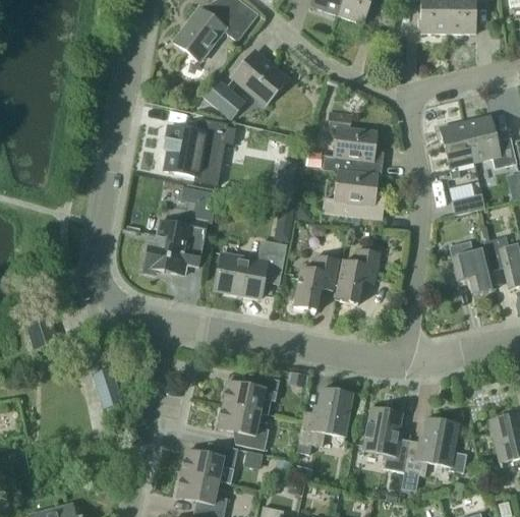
[(312,0),(311,5),(337,13),(342,0),(312,0)]
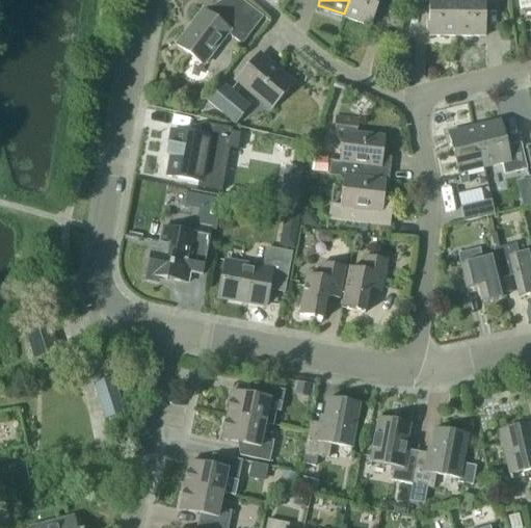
[(349,0),(344,14),(371,23),(378,0),(349,0)]
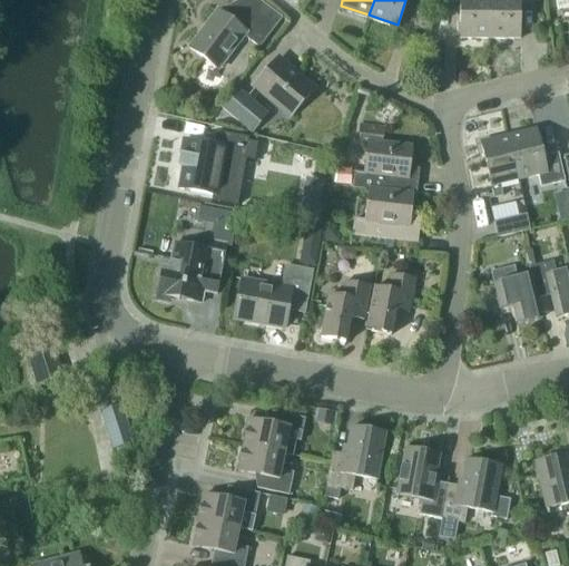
[(490,35),(490,0),(460,0),(460,35),(490,35)]
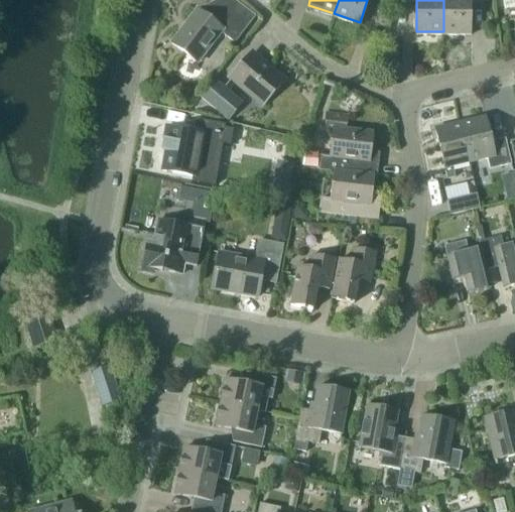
[(443,0),(443,31),(471,31),(471,0),(443,0)]
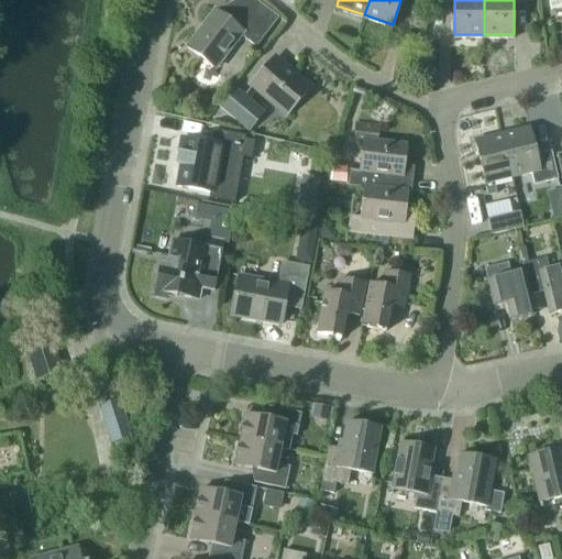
[(256,43),(268,28),(235,2),(226,14),(216,8),(188,44),(216,66),(241,32),(256,43)]
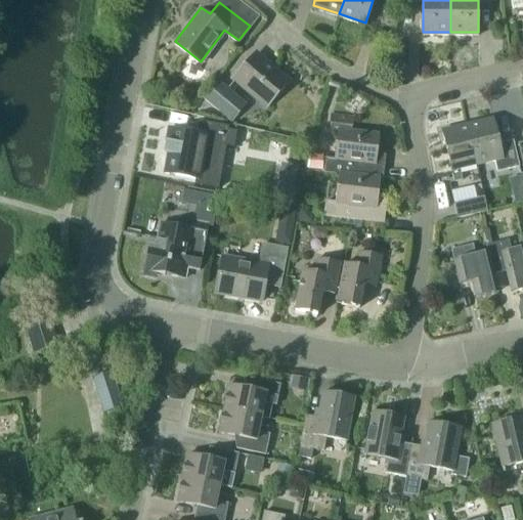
[(264,104),(289,77),(258,50),(234,78),(264,104)]
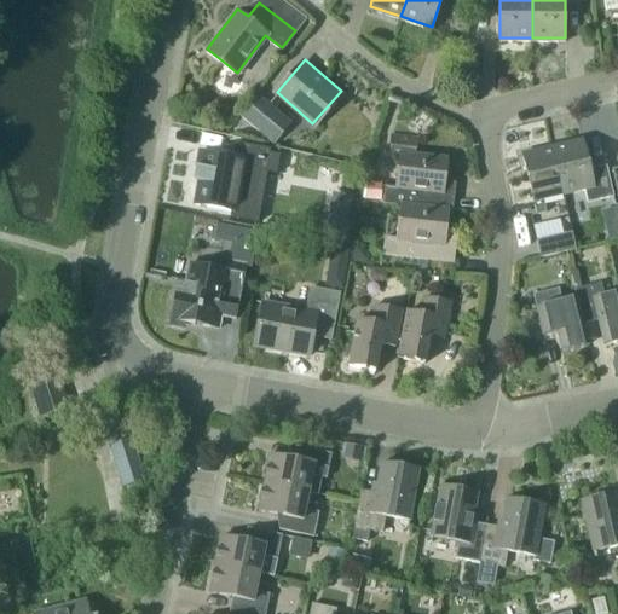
[(259,91),(241,114),(261,131),(279,109),(259,91)]
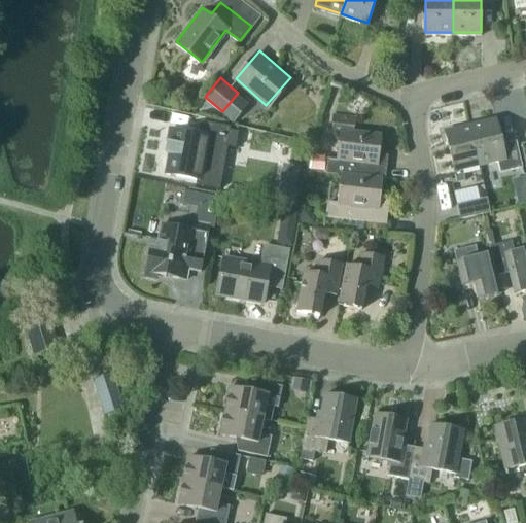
[(331,127),(340,129),(337,157),(327,155),(325,170),(341,172),(381,176),(385,177),(388,152),(378,151),(380,132),(353,129),(355,114),(334,112),(331,127)]
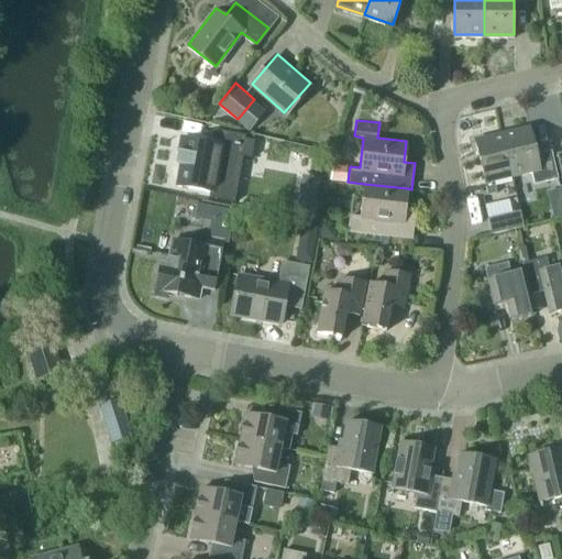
[(503,130),(513,173),(531,168),(535,181),(558,175),(551,148),(536,151),(530,123),(503,130)]
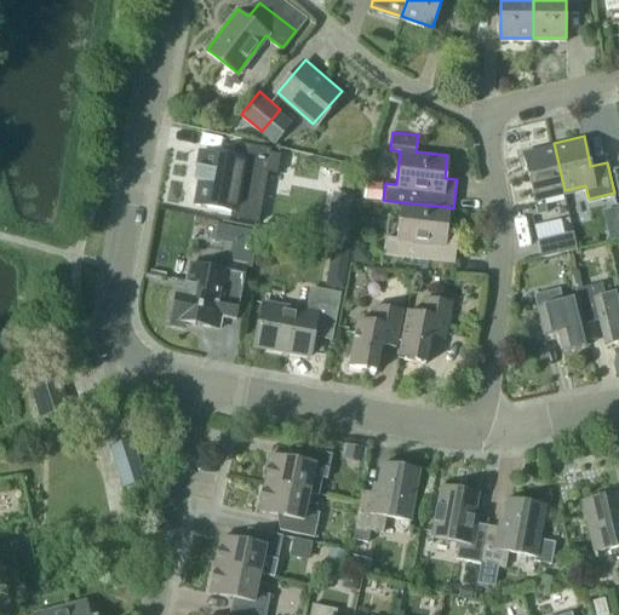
[(200,179),(196,201),(231,208),(230,214),(256,219),(265,168),(278,171),(281,151),(270,150),(271,147),(236,139),(234,154),(201,148),(198,167),(202,167),(200,179)]
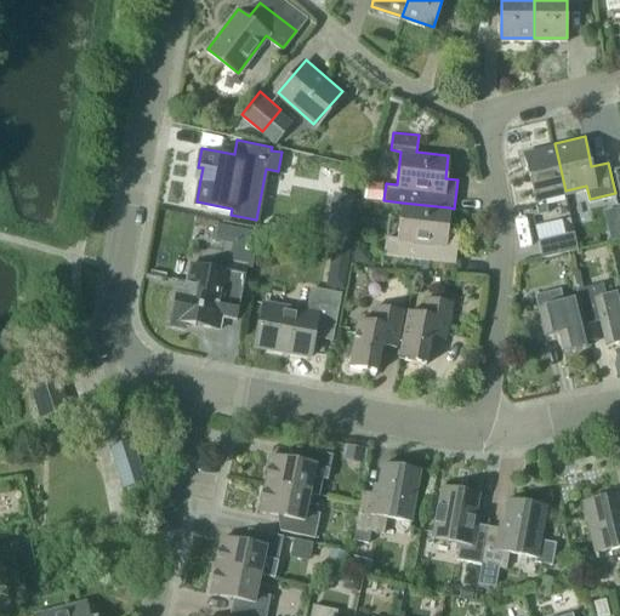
[(544,195),(566,190),(555,143),(524,150),(538,212),(547,209),(544,195)]
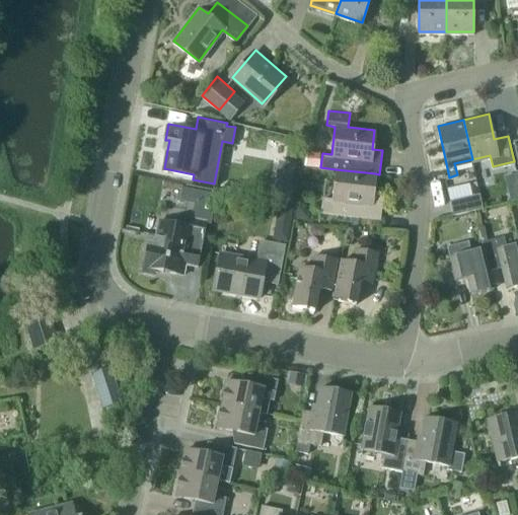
[(307,152),(306,161),(318,163),(319,153),(307,152)]
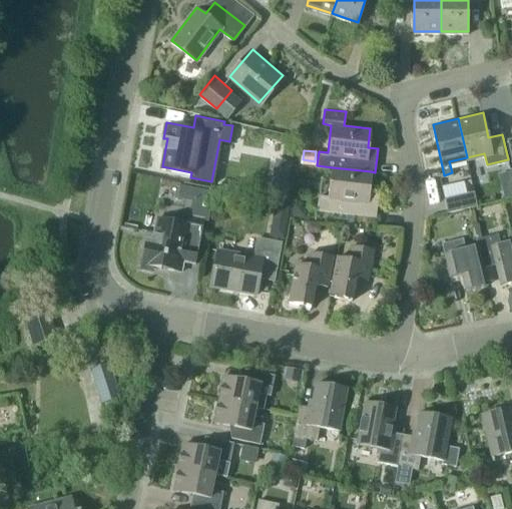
[(263,179),(260,193),(289,199),(293,180),(289,180),(292,161),(278,158),(273,181),(263,179)]
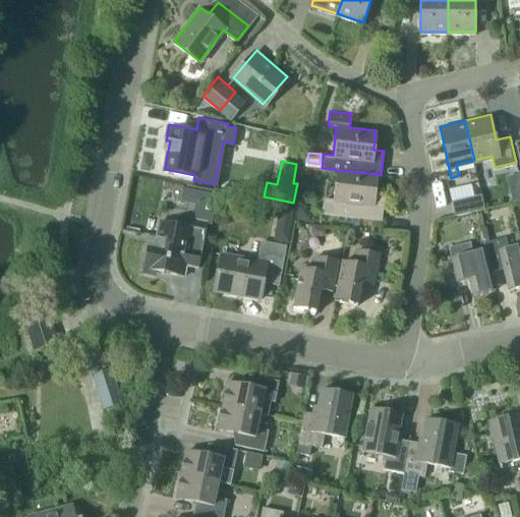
[(377,174),(337,170),(334,197),(325,196),(323,212),(352,216),(360,216),(382,219),(384,194),(374,193),(377,174)]
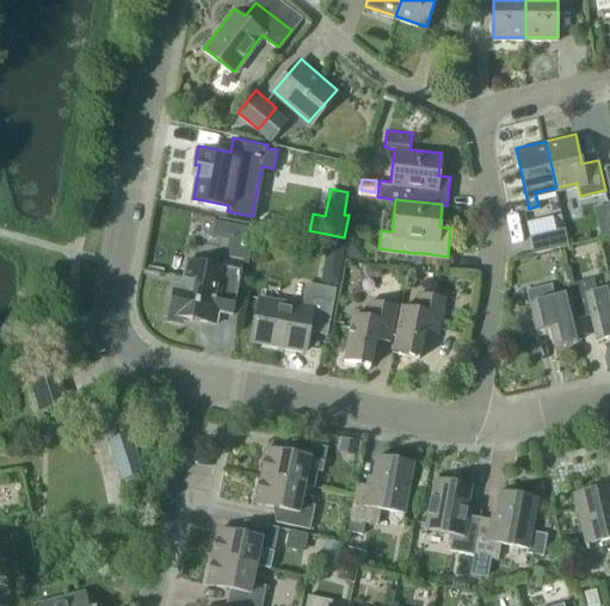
[(228,234),(225,252),(244,255),(244,258),(247,258),(254,221),(232,216),(228,234)]
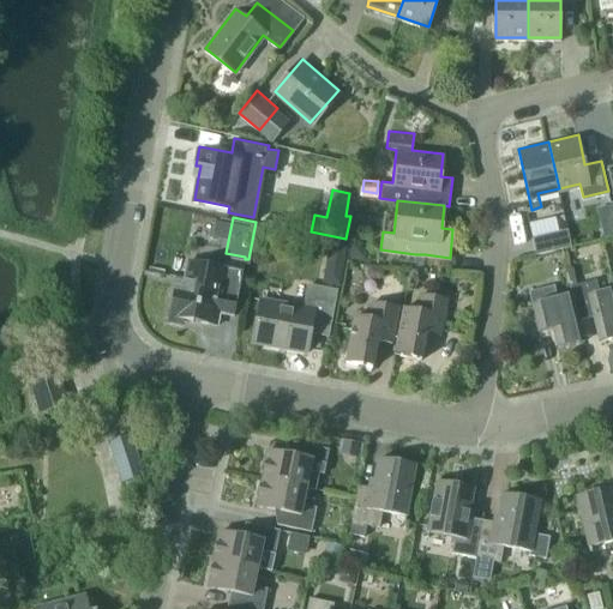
[(566,243),(563,229),(562,227),(532,234),(535,251),(566,243)]
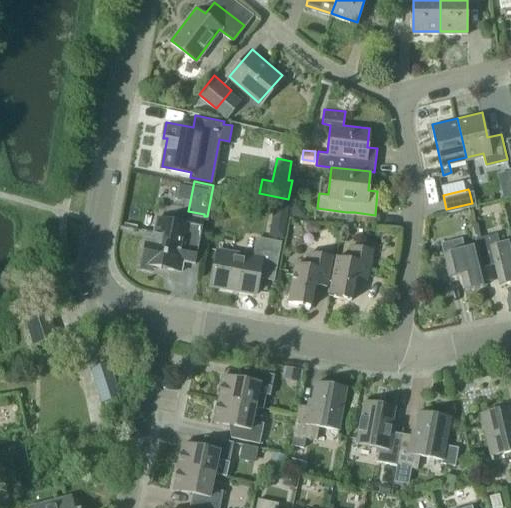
[(274,199),(270,222),(284,224),(288,202),(274,199)]
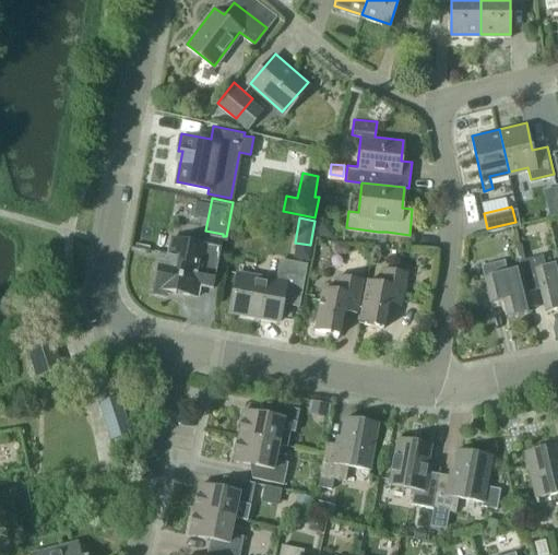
[(320,220),(318,234),(333,235),(333,226),(328,220),(320,220)]
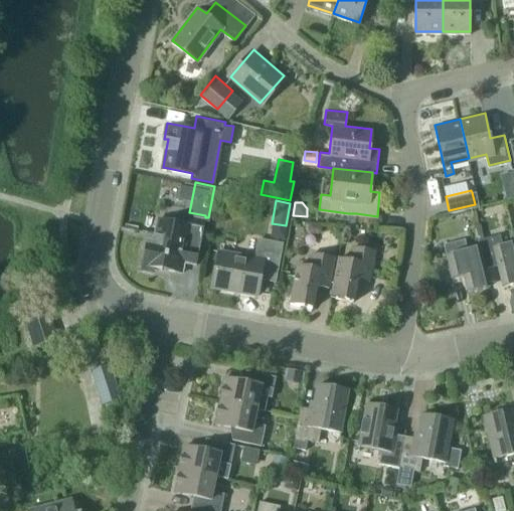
[(196,263),(205,217),(192,215),(190,222),(175,219),(174,220),(158,217),(154,239),(148,238),(143,265),(162,268),(162,267),(175,270),(177,260),(196,263)]
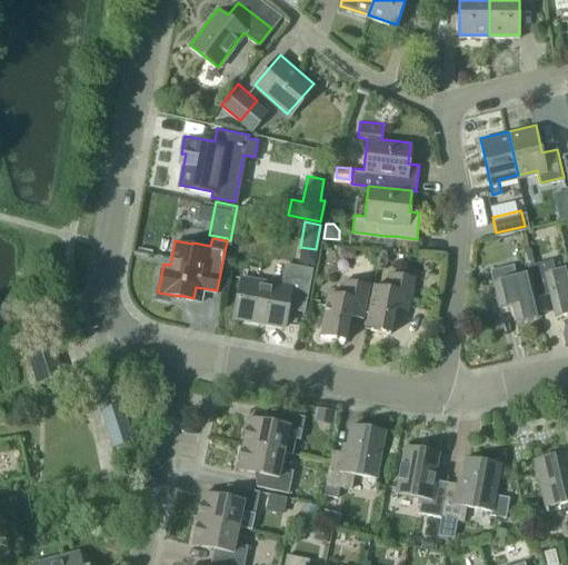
[(567,266),(556,269),(552,257),(535,261),(531,246),(526,247),(529,263),(528,263),(530,270),(537,295),(550,291),(555,315),(567,310),(567,266)]
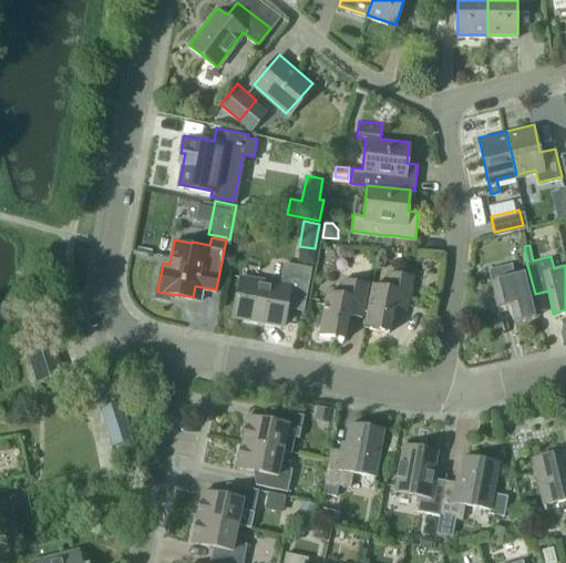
[(302,308),(305,298),(311,266),(285,260),(280,282),(240,274),(233,314),(284,324),(287,305),(302,308)]
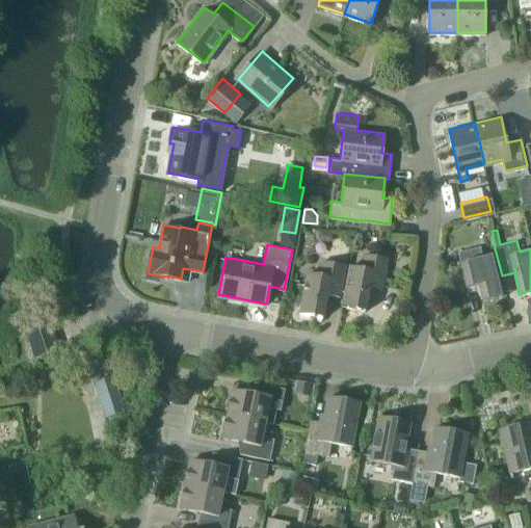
[(467,287),(479,283),(483,298),(506,293),(501,275),(502,275),(496,253),(483,256),(480,244),(458,251),(467,287)]
